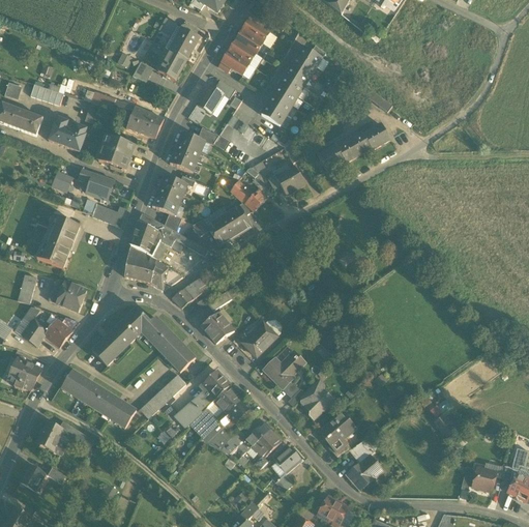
[(203,4),(198,0),(190,0),(189,2),(200,9),(203,4)]
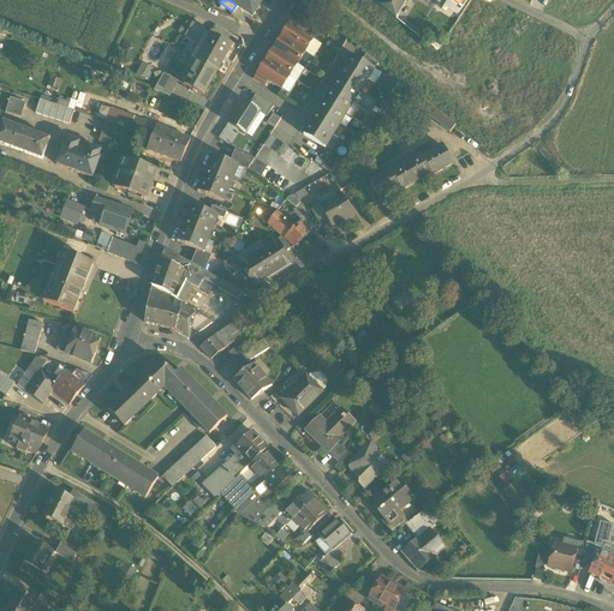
[(230,0),(236,5),(251,15),(260,0),(230,0)]
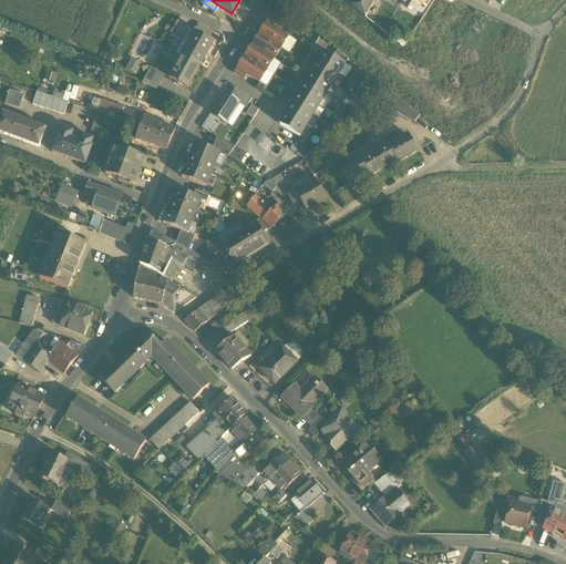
[(345,0),(363,14),(371,0),(345,0)]
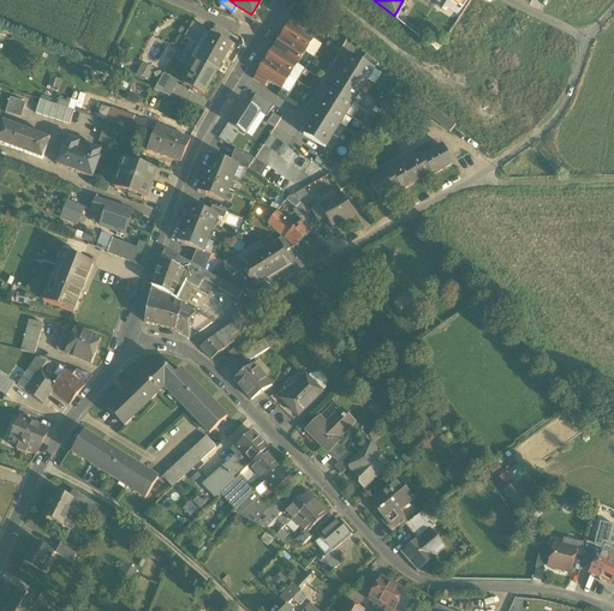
[(445,0),(442,4),(441,7),(443,9),(447,7),(455,13),(460,6),(457,4),(452,0),(445,0)]
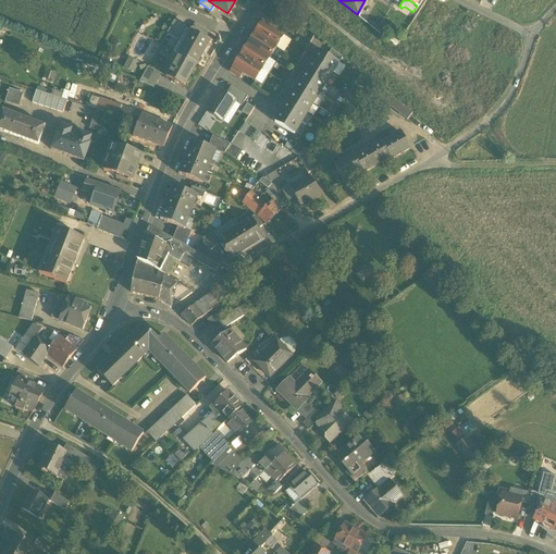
[(260,20),(267,24),(273,14),(262,9),(257,17),(260,21),(260,20)]
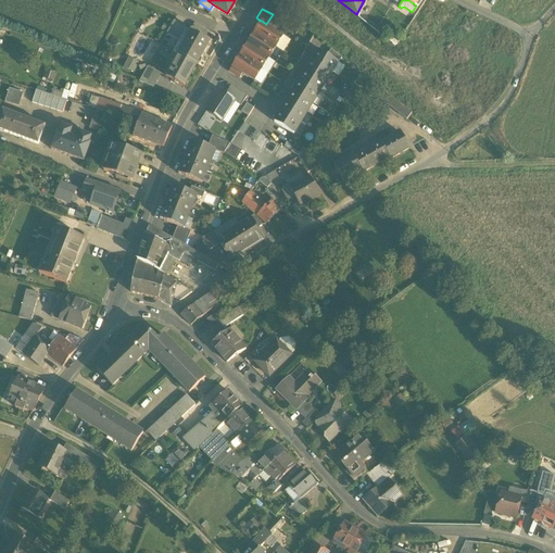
[(166,28),(178,35),(184,26),(172,20),(166,28)]
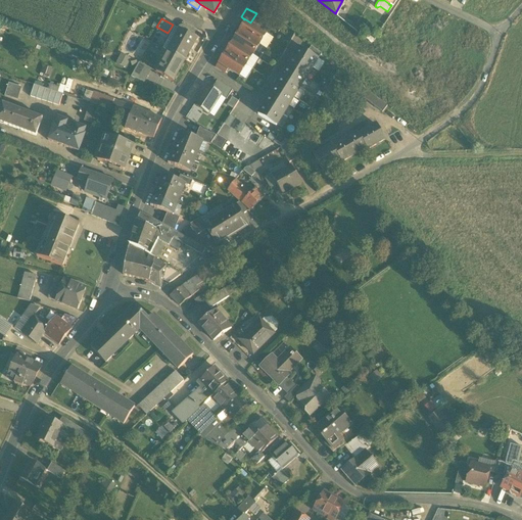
[(244,19),(238,29),(258,43),(266,32),(250,22),(244,18),(244,19)]
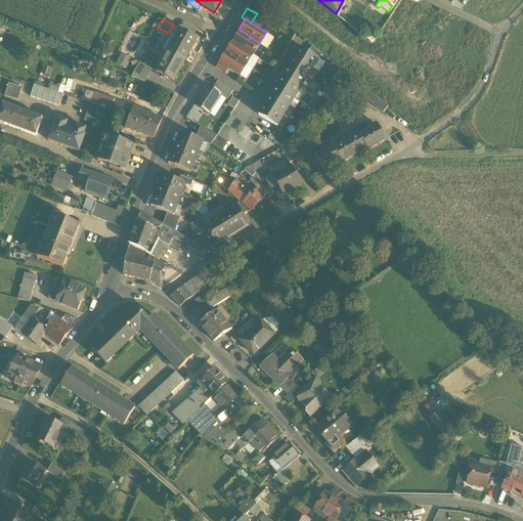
[(171,42),(167,49),(183,58),(195,36),(179,28),(171,42)]
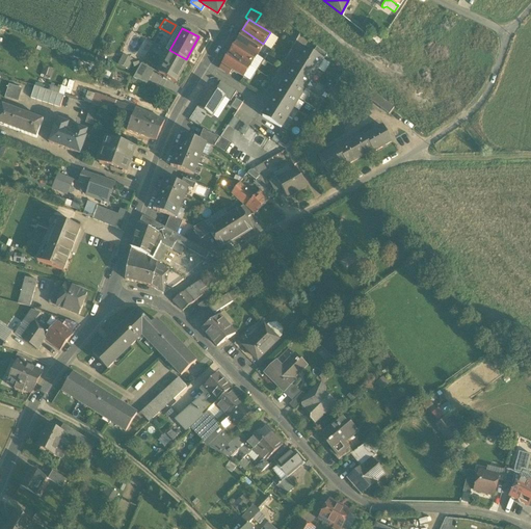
[(242,29),(235,41),(256,54),(263,44),(242,29)]
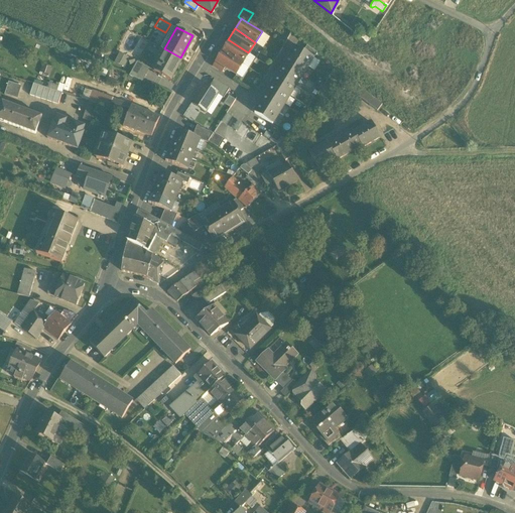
[(163,38),(159,45),(164,48),(168,41),(163,38)]
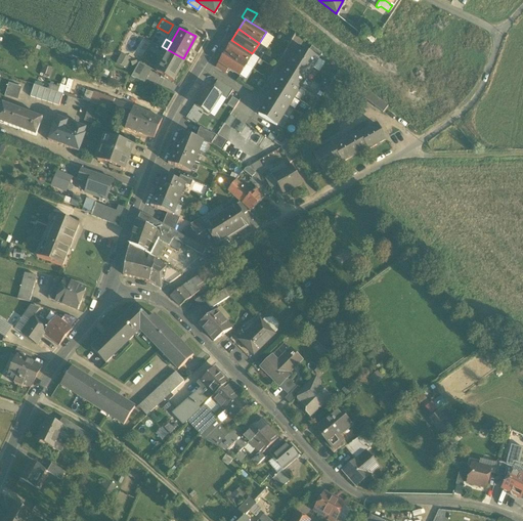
[(231,40),(225,50),(246,63),(252,53),(231,40)]
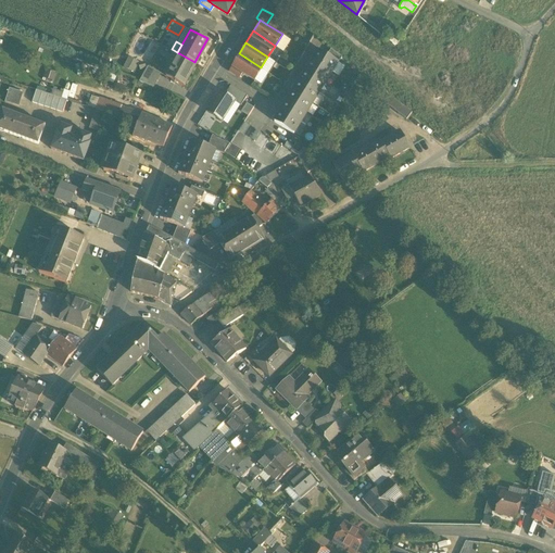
[(326,53),(337,61),(340,55),(335,50),(330,47),(326,53)]
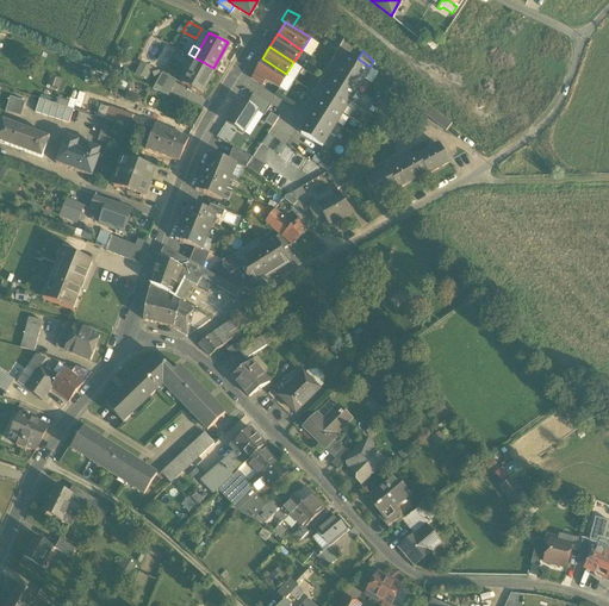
[(348,52),(341,64),(362,77),(370,67),(358,58),(348,52)]
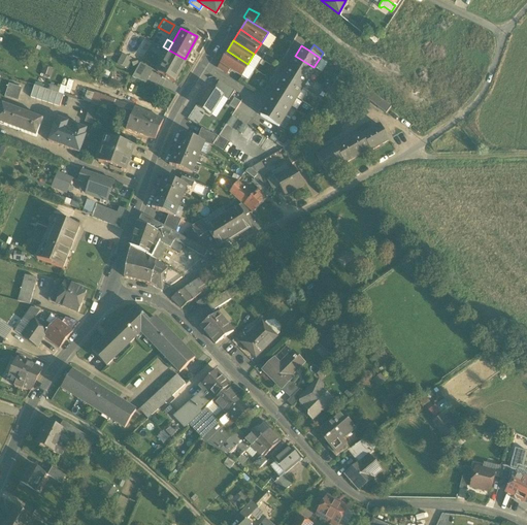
[(164,57),(168,50),(163,46),(159,55),(164,57)]
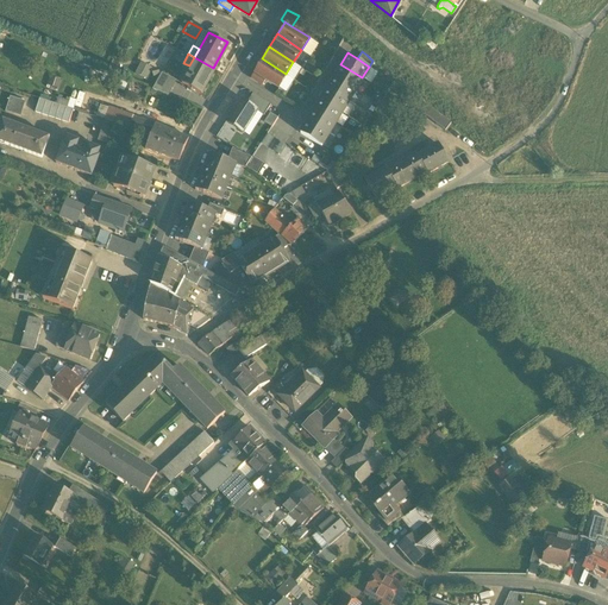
[(200,92),(213,68),(194,57),(189,65),(181,81),(200,92)]
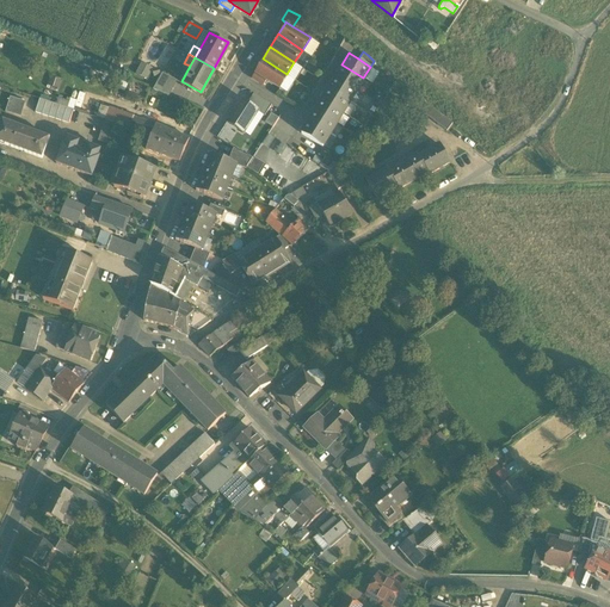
[(139,59),(133,72),(146,78),(152,64),(139,59)]
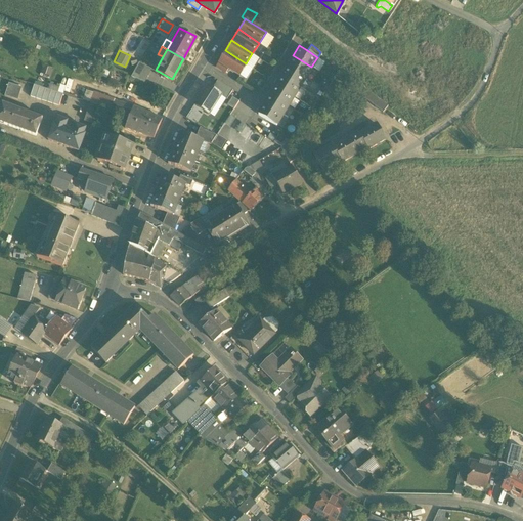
[(238,74),(246,63),(225,50),(218,60),(227,67),(238,74)]
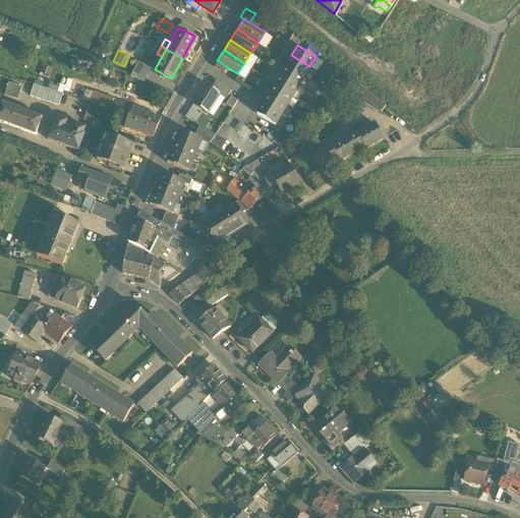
[(291,55),(285,64),(303,75),(309,66),(291,55)]
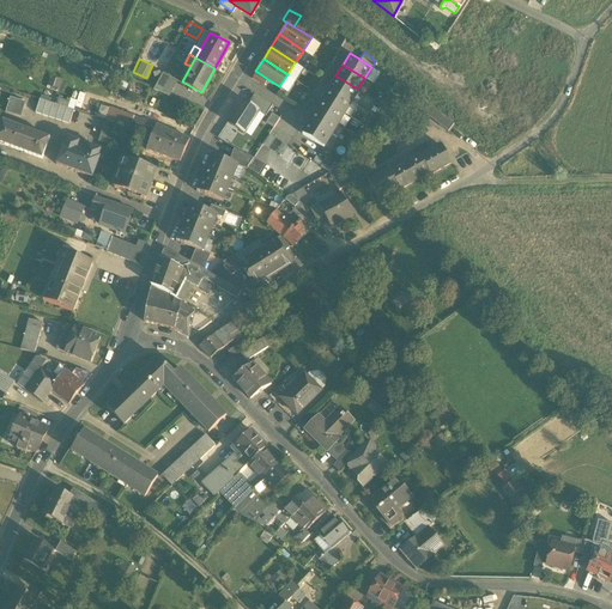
[(153,87),(168,93),(176,78),(162,71),(153,87)]
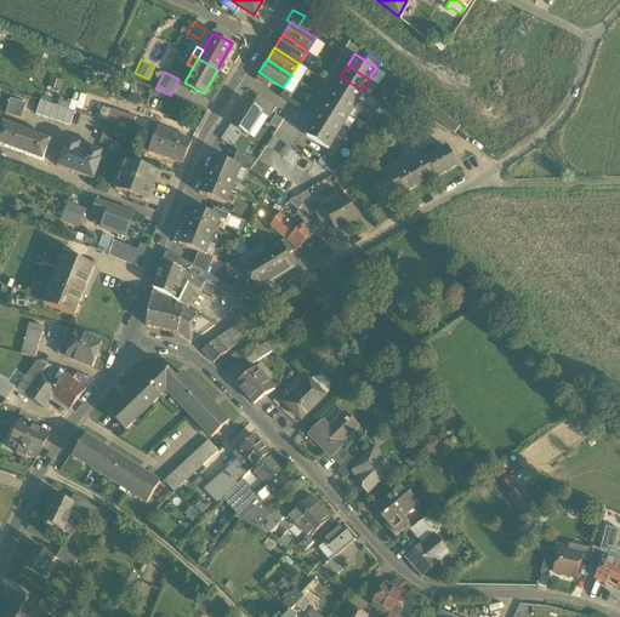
[(255,78),(266,85),(269,79),(259,72),(255,78)]
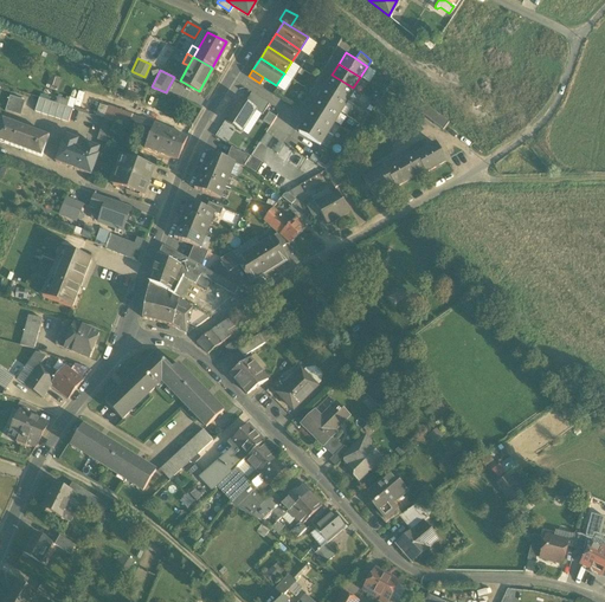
[(332,75),(326,86),(346,99),(353,88),(332,75)]
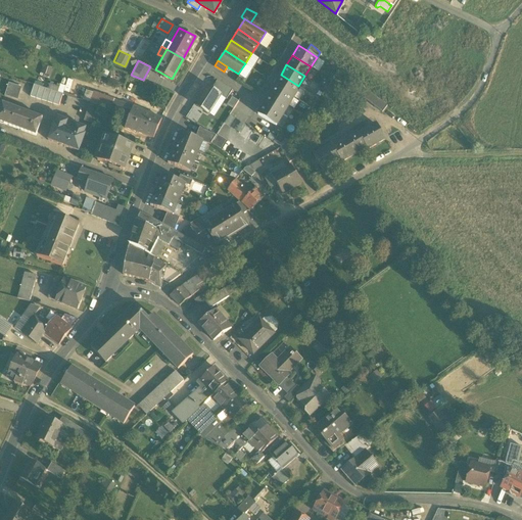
[(334,74),(381,109),(382,108),(386,103),(339,66),(334,74)]
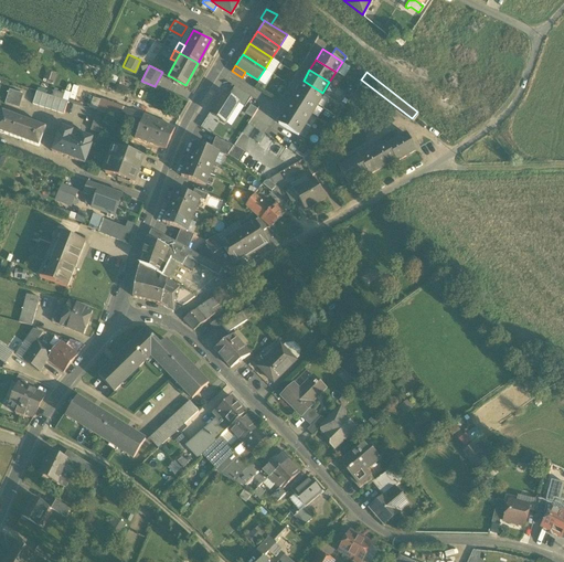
[(304,81),(297,91),(316,103),(322,93),(304,81)]
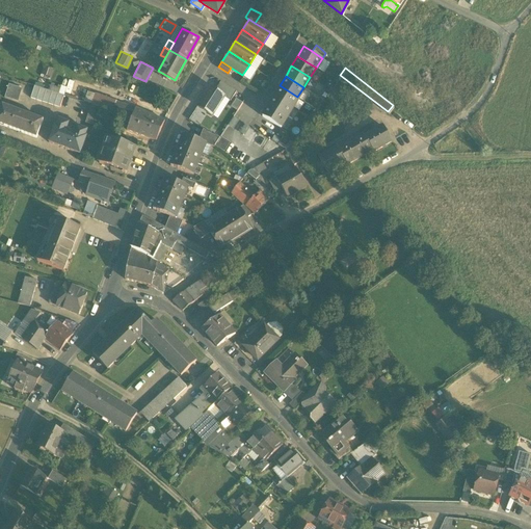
[(219,80),(214,88),(223,95),(223,96),(229,100),(235,90),(219,80)]
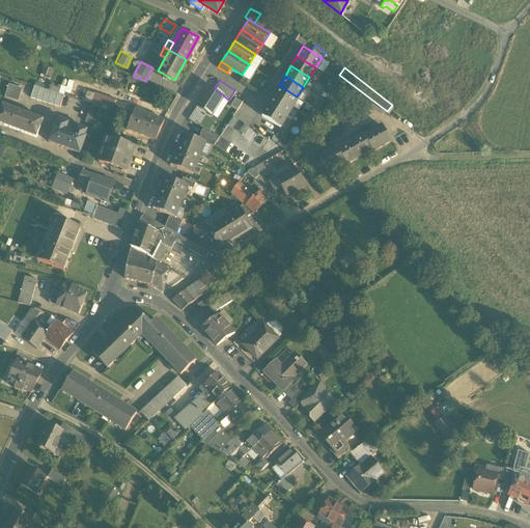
[(3,95),(17,100),(21,86),(7,82),(3,95)]
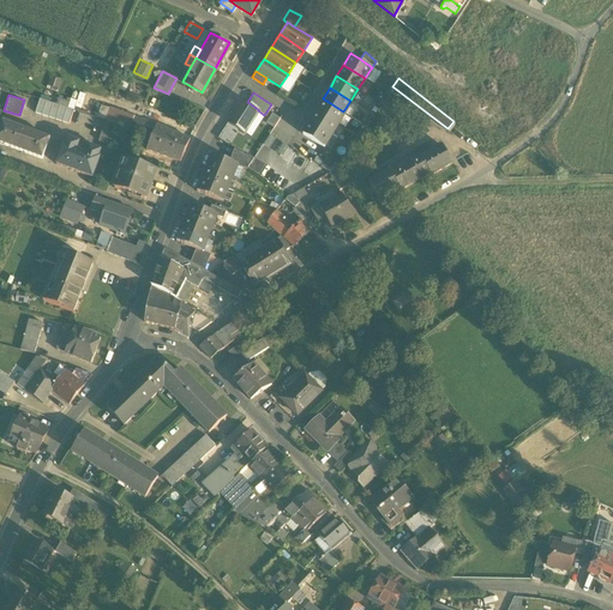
[(34,110),(67,121),(72,108),(38,97),(34,110)]
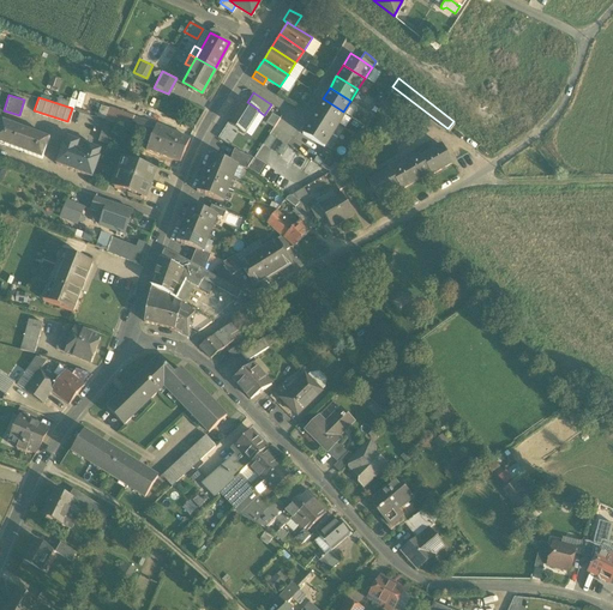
[(258,110),(258,109),(247,102),(241,98),(227,120),(244,131),(258,110)]
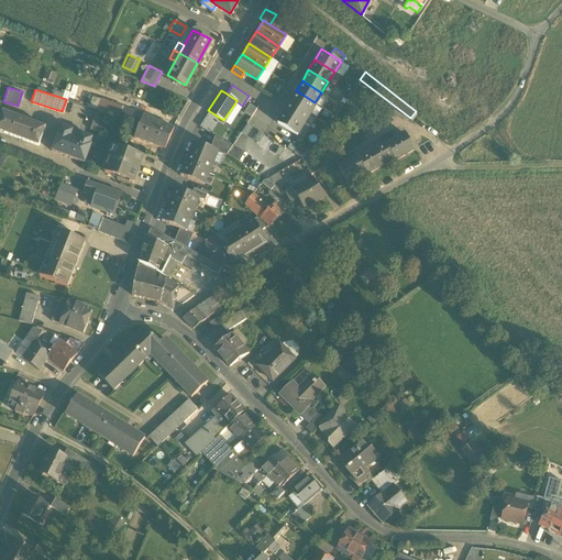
[(296,90),(289,100),(309,112),(315,102),(296,90)]
